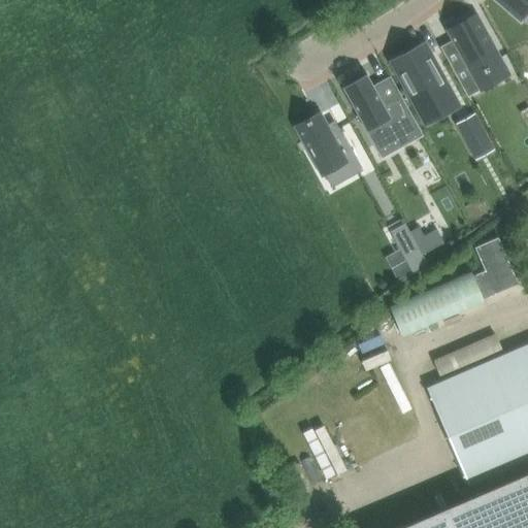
[(527,0),(498,0),(520,19),(527,8),(527,0)]
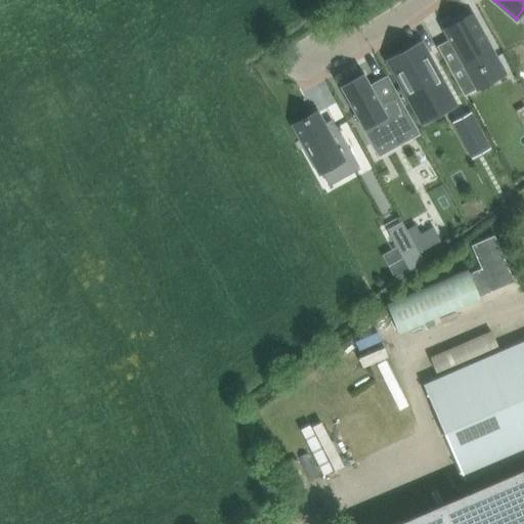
[(449,39),(436,46),(464,96),(478,89),(470,75),(480,69),(481,72),(485,70),(484,67),(497,59),(472,12),(443,29),(449,39)]
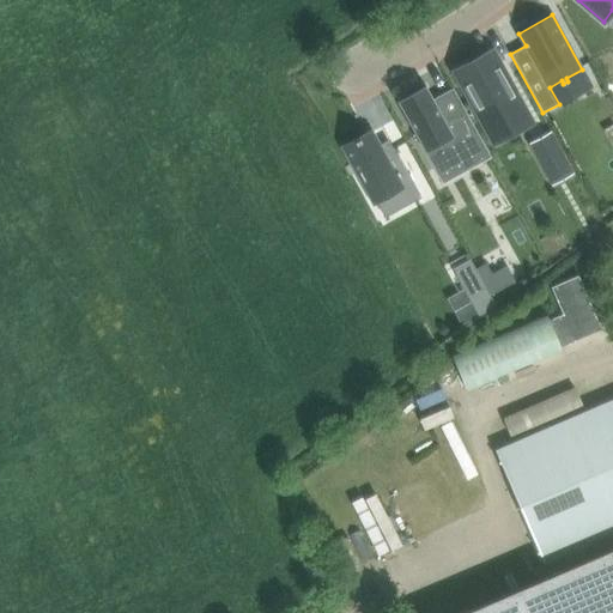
[(491,53),(457,71),(489,127),(510,115),(516,126),(526,120),(528,125),(529,123),(527,120),(529,119),(520,99),(517,101),(491,53)]
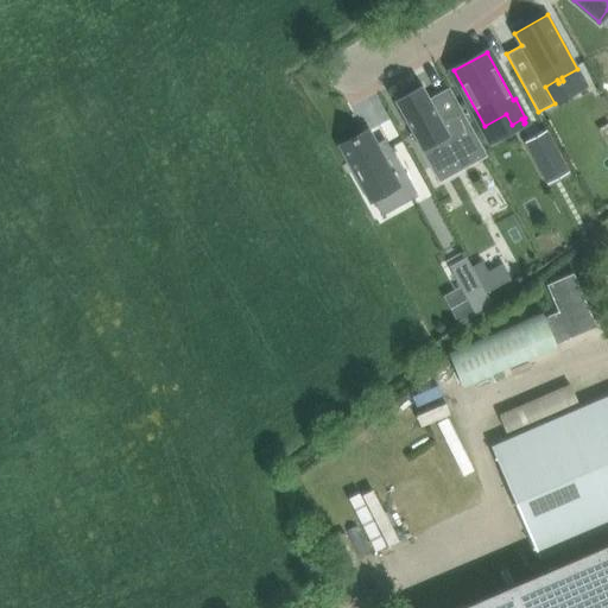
[(422,84),(394,100),(431,168),(456,153),(464,169),(487,156),(449,87),(430,99),(422,84)]
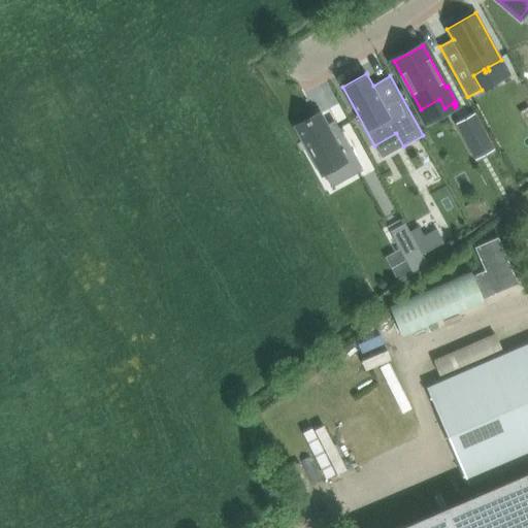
[(305,122),(297,127),(302,136),(301,136),(307,147),(322,172),(333,166),(333,167),(334,166),(339,176),(340,176),(342,179),(356,172),(356,173),(362,170),(337,126),(335,123),(327,128),(325,125),(319,113),(305,122)]
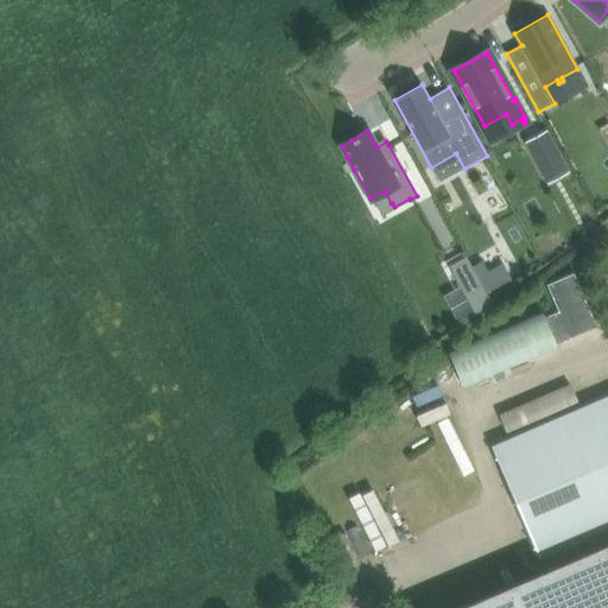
[(545,134),(525,145),(540,171),(561,160),(545,134)]
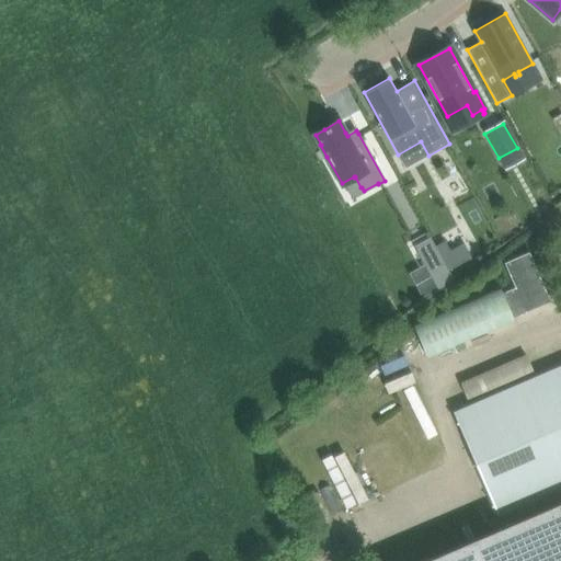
[(430,235),(413,244),(438,289),(454,278),(430,235)]
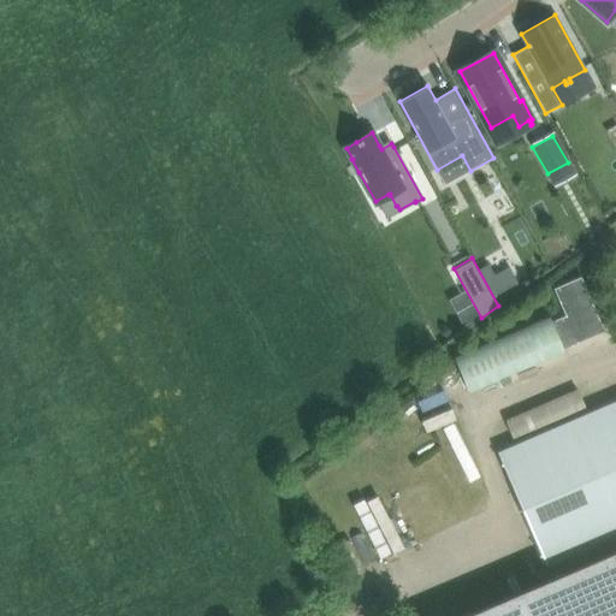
[(550,317),(460,355),(475,390),(564,351),(563,349),(605,331),(581,276),(554,288),(566,315),(551,321),(550,317)]
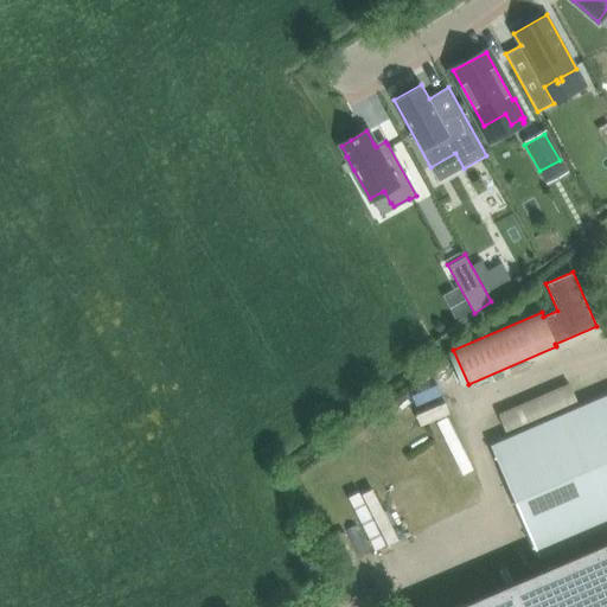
[(499,409),(505,428),(580,401),(573,382),(499,409)]
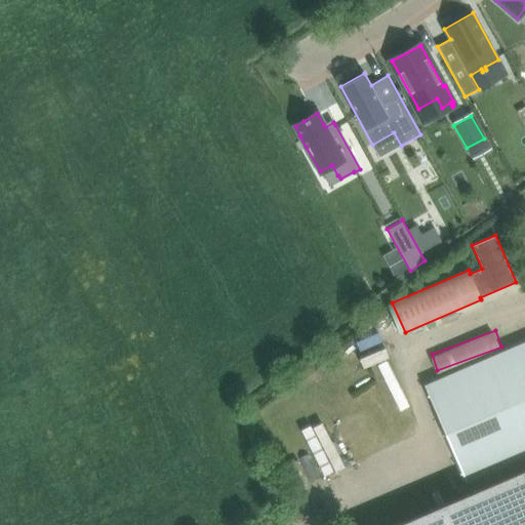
[(524,455),(524,341),(425,385),(466,481),(524,455)]
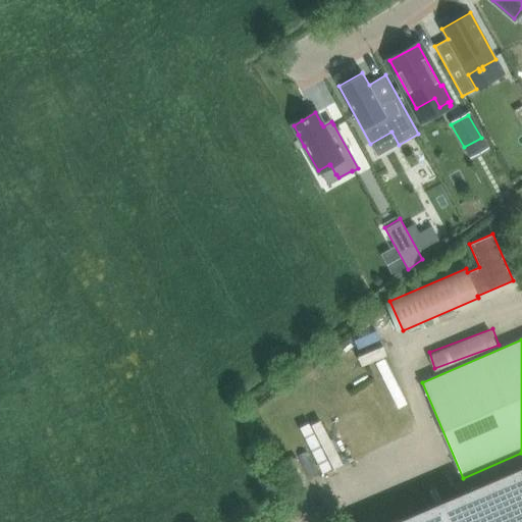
[(521,521),(521,466),(393,521),(521,521)]
